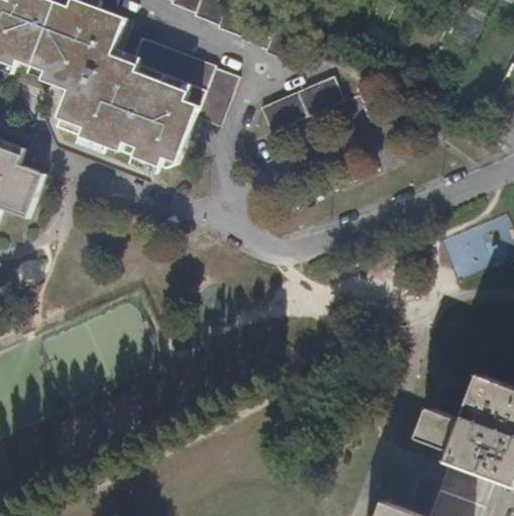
[(129,16),(86,0),(0,0),(0,58),(45,76),(44,80),(71,91),(57,127),(165,171),(180,166),(198,116),(220,124),(240,76),(142,35),(131,59),(115,52),(129,16)]
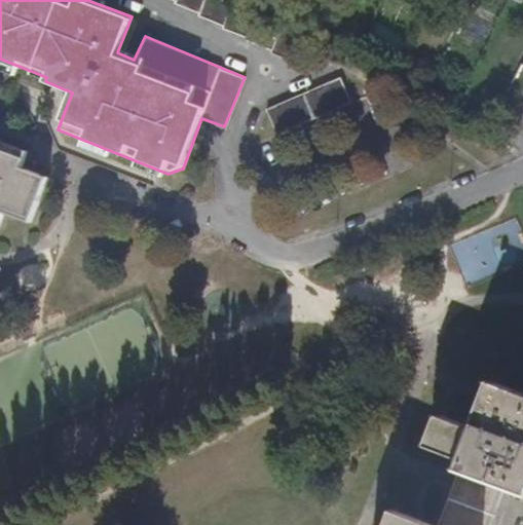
[(202,0),(174,0),(174,1),(198,10),(202,0)]
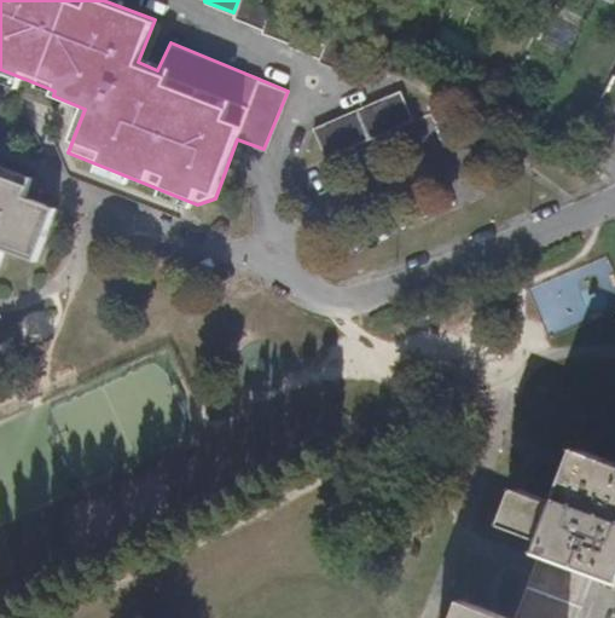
[(271,1),(272,0),(238,0),(233,12),(233,16),(262,27),(271,1)]
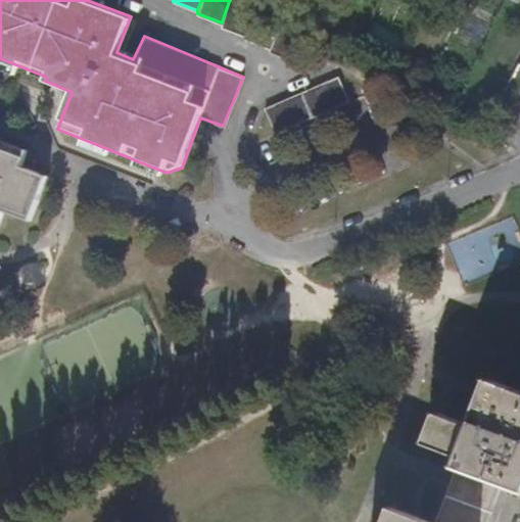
[(254,14),(255,11),(246,6),(229,1),(222,22),(221,25),(246,36),(254,14)]
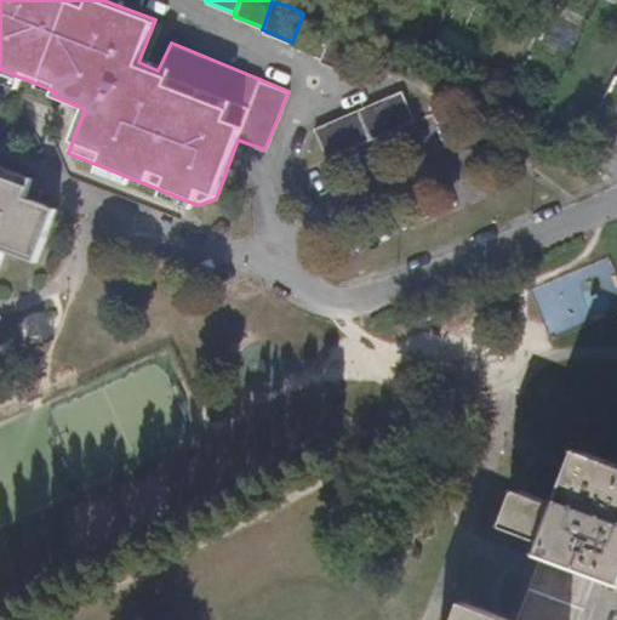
[(401,90),(313,125),(324,155),(412,120),(401,90)]
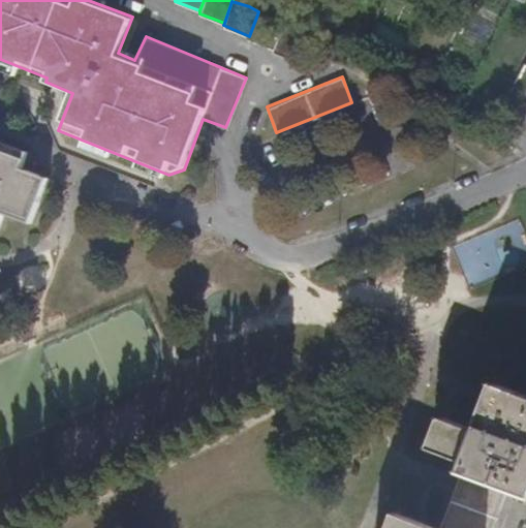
[(0,223),(4,213),(31,222),(49,179),(22,168),(26,158),(0,148),(0,223)]
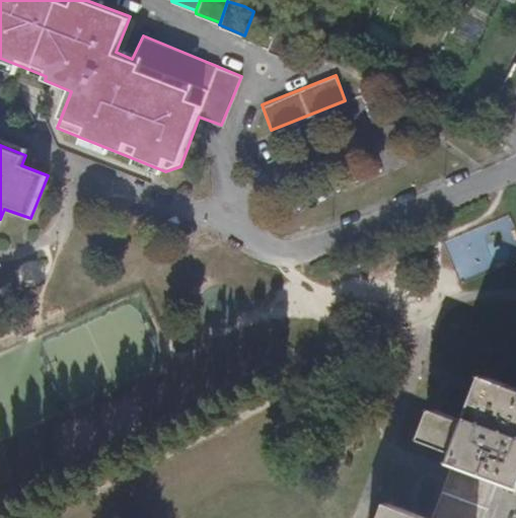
[(515,241),(506,216),(439,243),(455,283),(515,257),(515,241)]
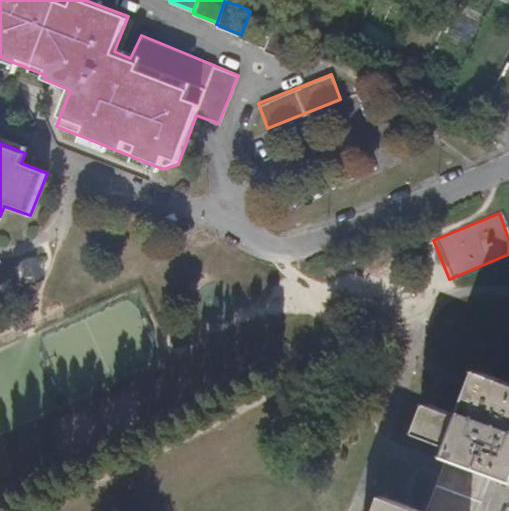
[(508,510),(508,385),(477,373),(460,420),(424,407),(414,433),(450,447),(426,510),(411,510),(382,501),(378,510),(508,510)]
